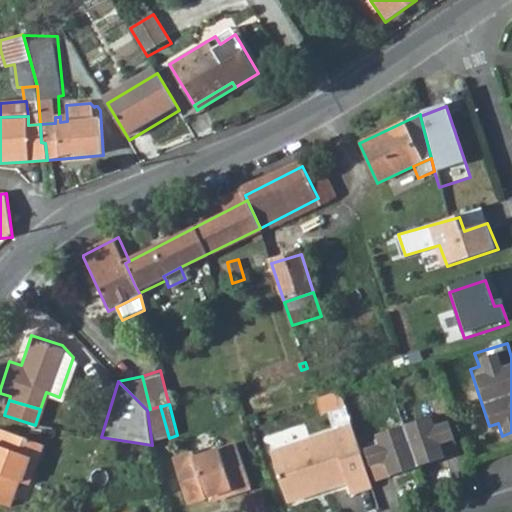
[(150,409),(147,410),(152,445),(169,438),(160,406),(150,409)]
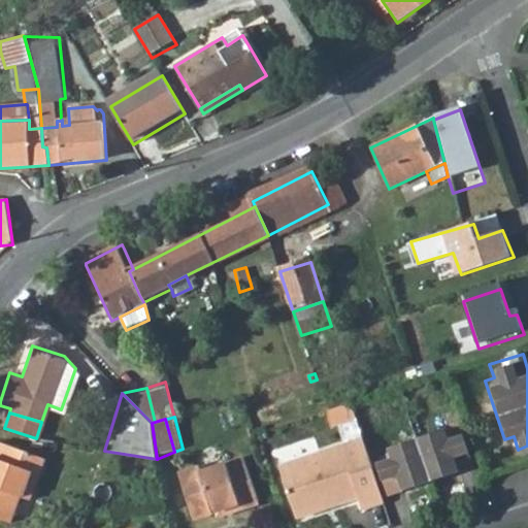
[(383,442),(385,453),(369,458),(380,491),(469,462),(458,428),(443,433),(440,424),(383,442)]
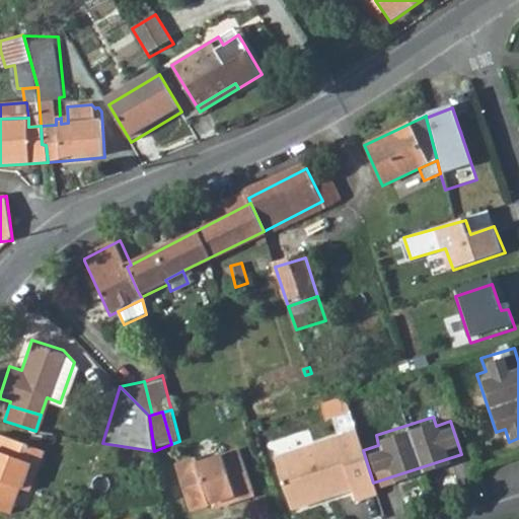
[(335,493),(341,491),(352,487),(355,496),(376,490),(373,483),(363,450),(356,429),(324,440),(274,457),(291,507),(316,499),(314,492),(334,486),(335,493)]
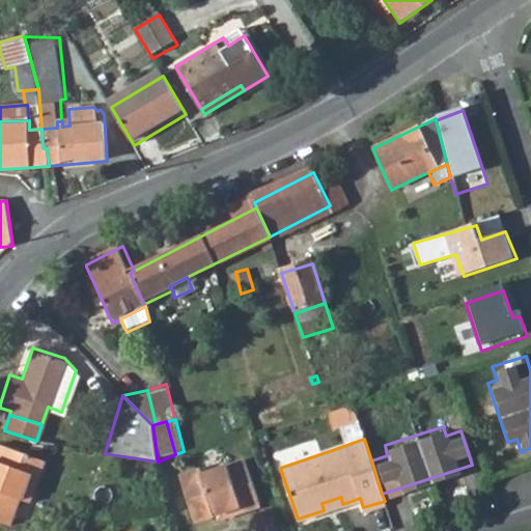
[(32,501),(47,460),(0,443),(0,520),(11,525),(22,497),(32,501)]
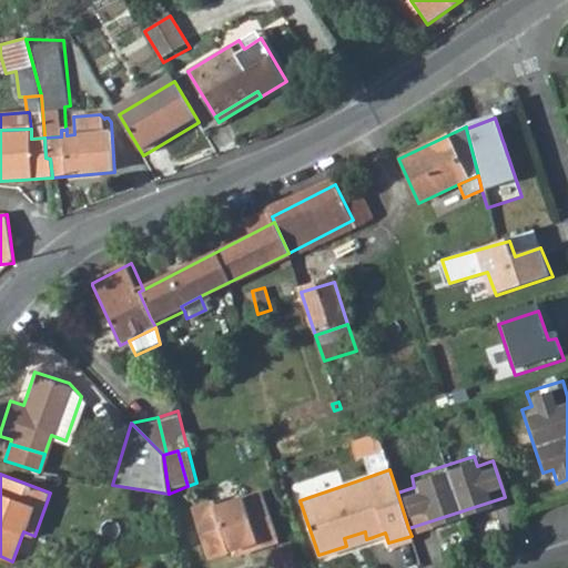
[(275,537),(257,488),(213,505),(212,499),(189,508),(209,558),(231,549),(232,554),(275,537)]
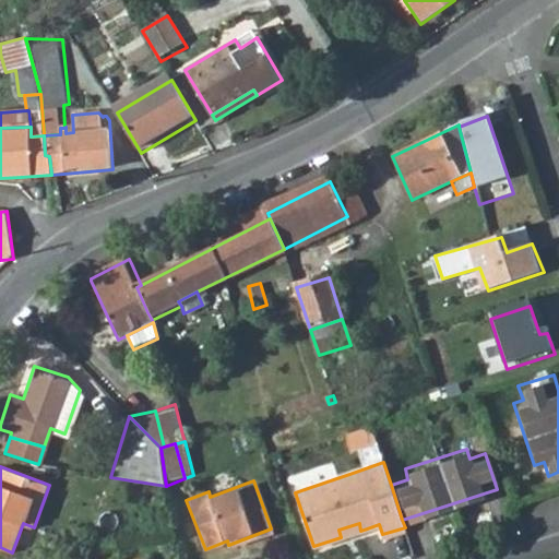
[(339,530),(341,537),(360,531),(359,523),(339,530)]
